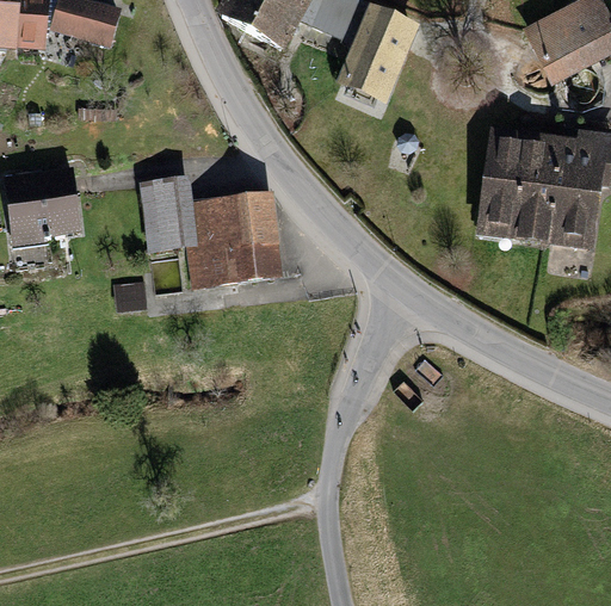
[(0,0),(0,48),(14,50),(16,48),(44,51),(49,0),(0,0)]
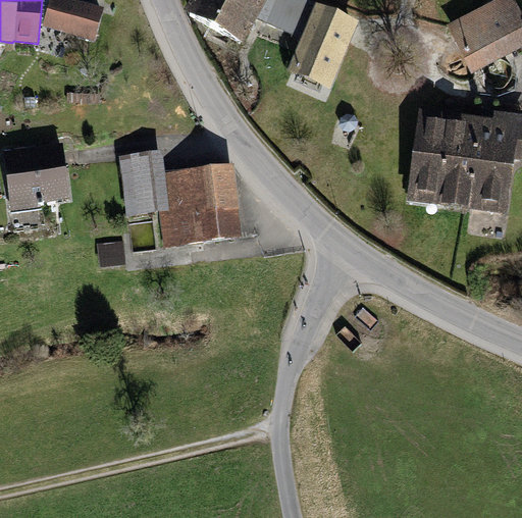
[(104,7),(80,0),(50,0),(43,23),(94,39),(104,7)]
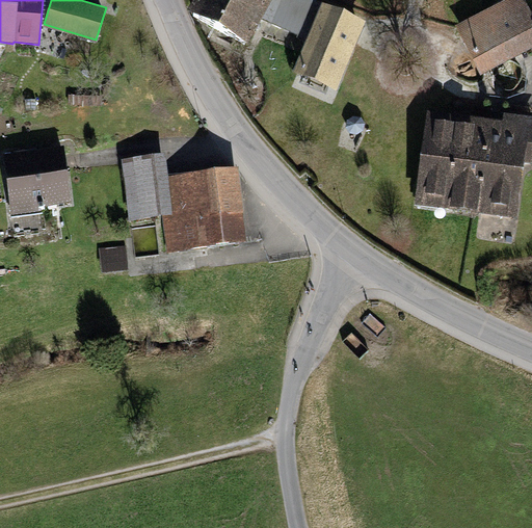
[(246,45),(270,0),(191,0),(186,11),(246,45)]
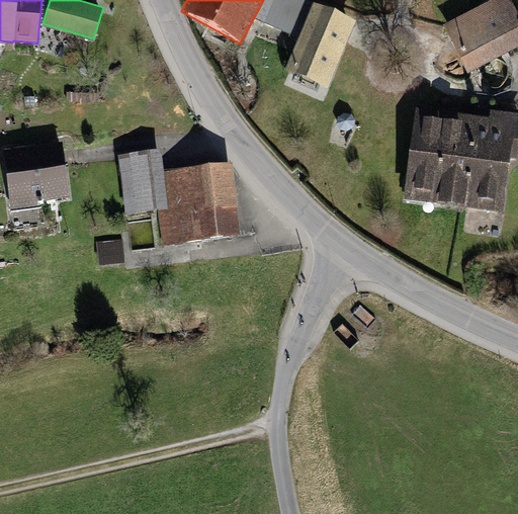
[(517,47),(517,13),(511,0),(489,0),(443,23),(468,72),(517,47)]
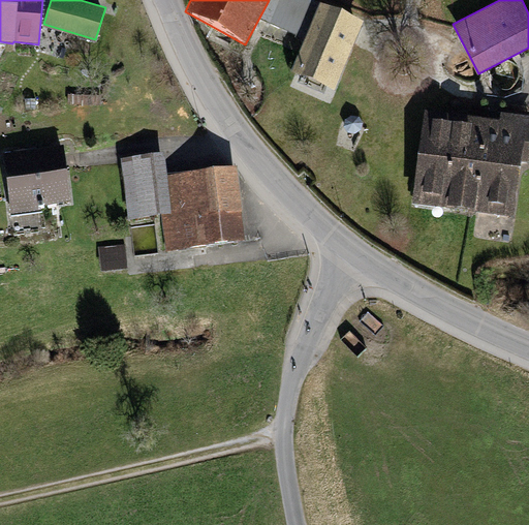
[(319,3),(290,71),(335,90),(363,21),(319,3)]
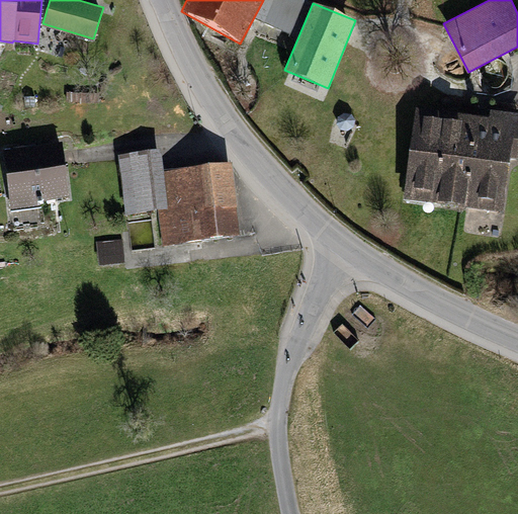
[(259,30),(276,36),(281,22),(264,16),(259,30)]
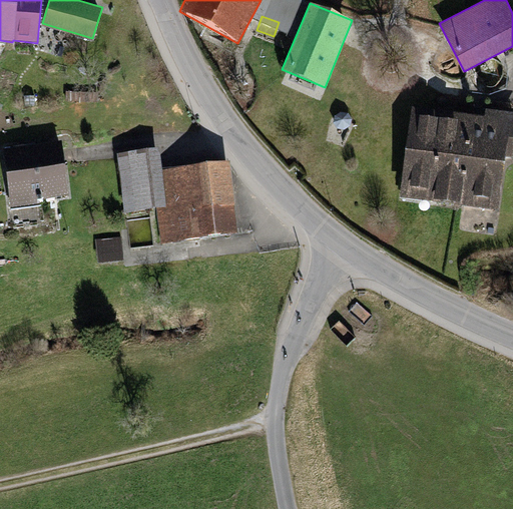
[(451,202),(462,112),(412,106),(401,196),(451,202)]
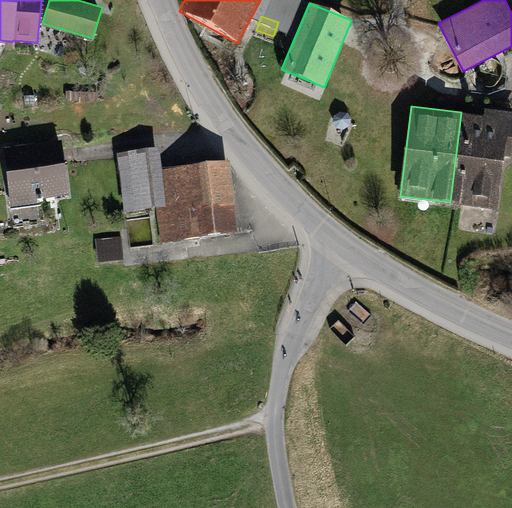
[(461,112),(450,202),(499,208),(505,155),(511,156),(511,153),(511,111),(483,108),(483,115),(461,112)]
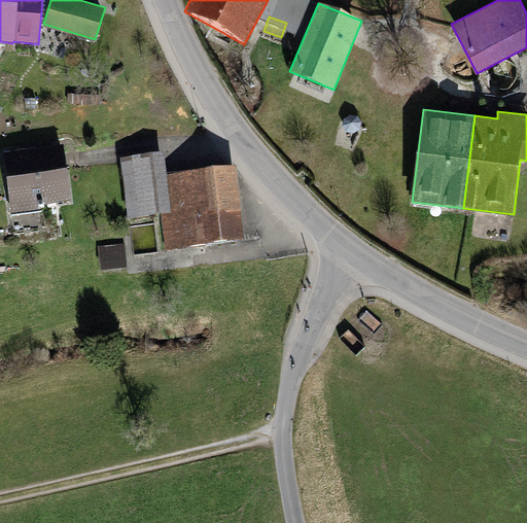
[(63,144),(3,151),(10,213),(37,209),(37,205),(70,201),(63,144)]
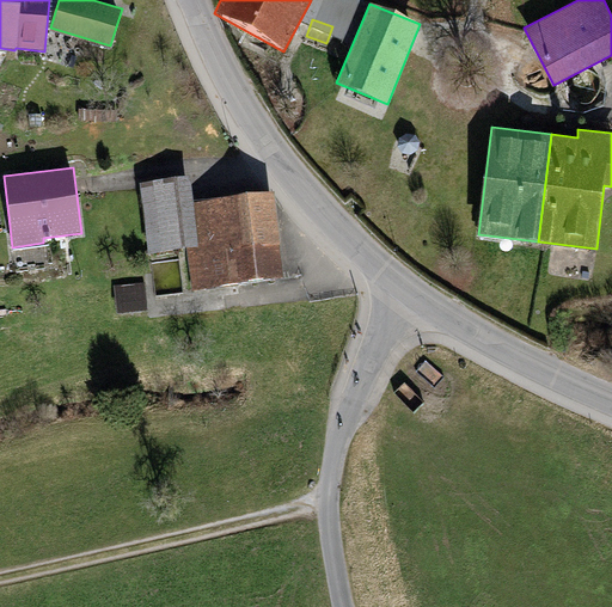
[(147,253),(189,249),(197,247),(193,201),(189,176),(139,183),(147,253)]
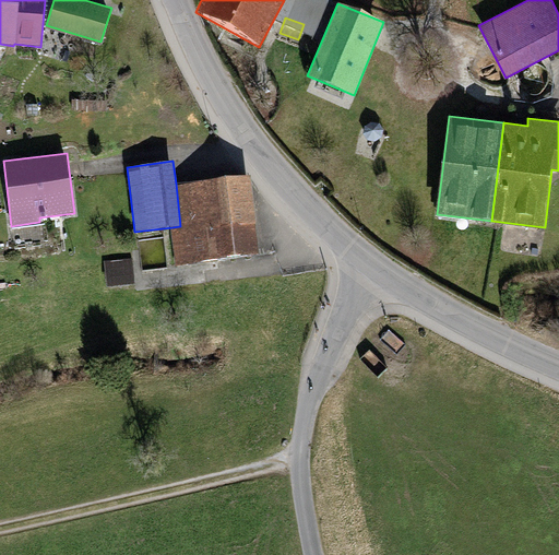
[(249,175),(176,184),(180,226),(173,227),(177,264),(259,255),(249,175)]
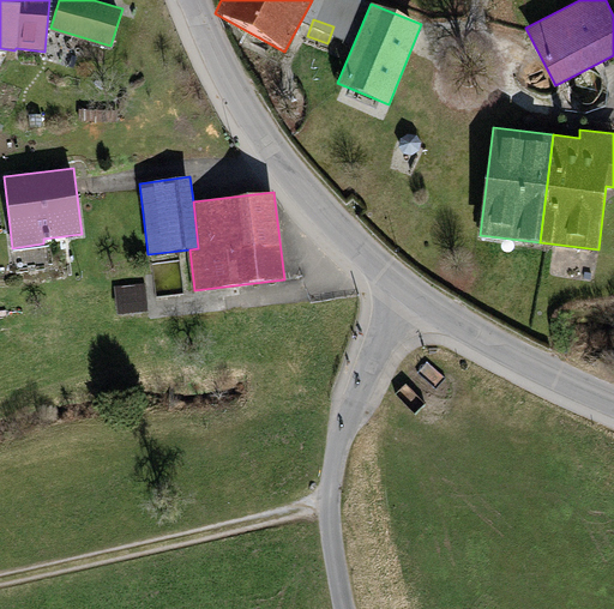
[(145,279),(114,283),(118,313),(148,311),(145,279)]
